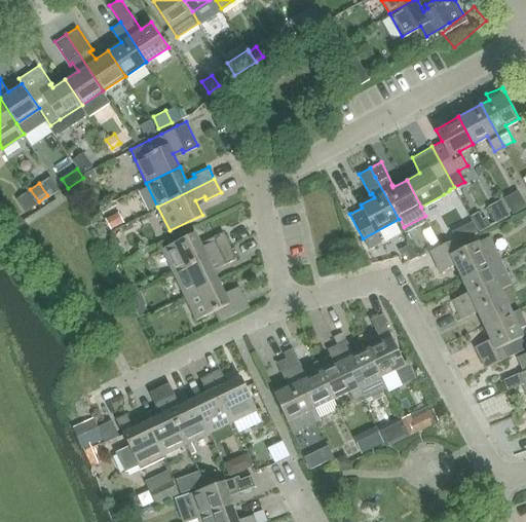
[(28,192),(19,198),(26,209),(35,202),(28,192)]
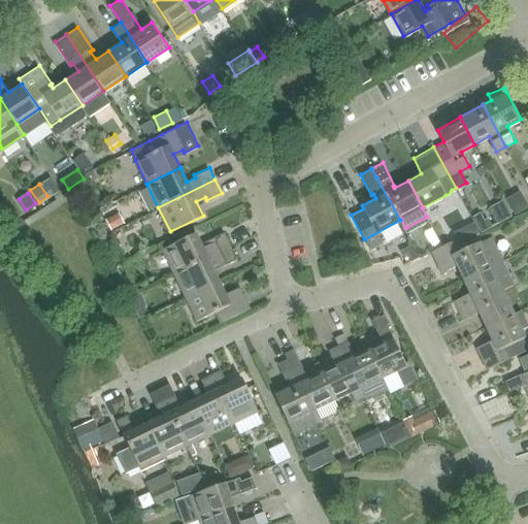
[(475,199),(482,218),(496,213),(491,195),(475,199)]
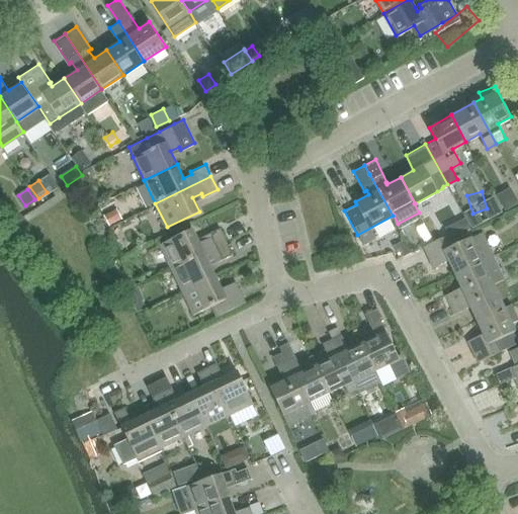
[(121,194),(107,200),(112,210),(126,204),(121,194)]
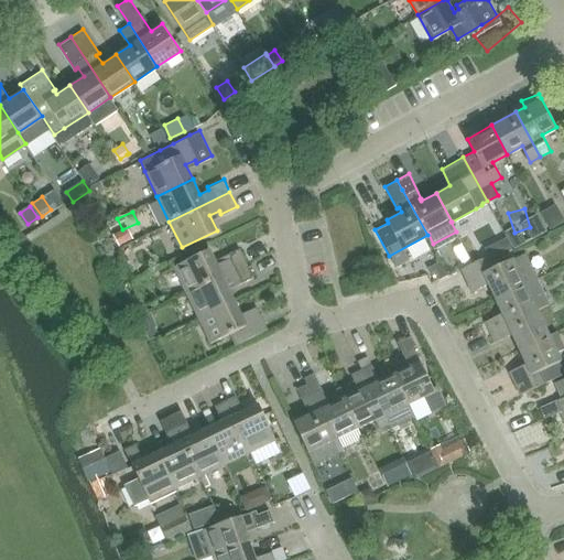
[(443,244),(430,251),(438,267),(452,259),(443,244)]
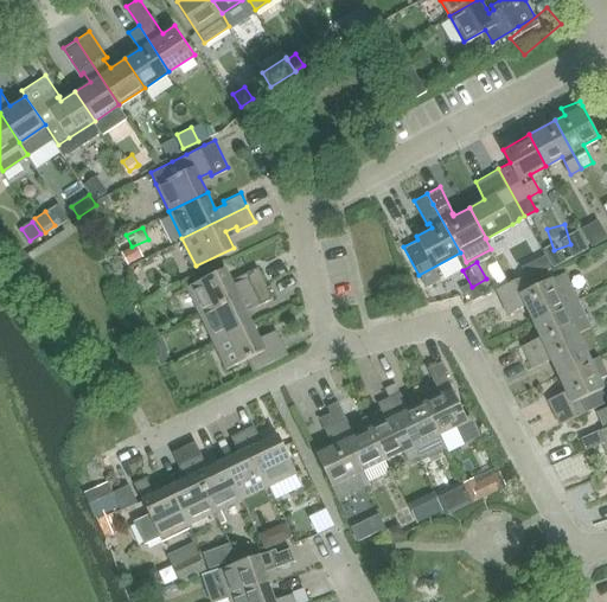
[(200,312),(266,281),(259,266),(241,274),(243,277),(232,282),(225,267),(187,285),(200,312)]
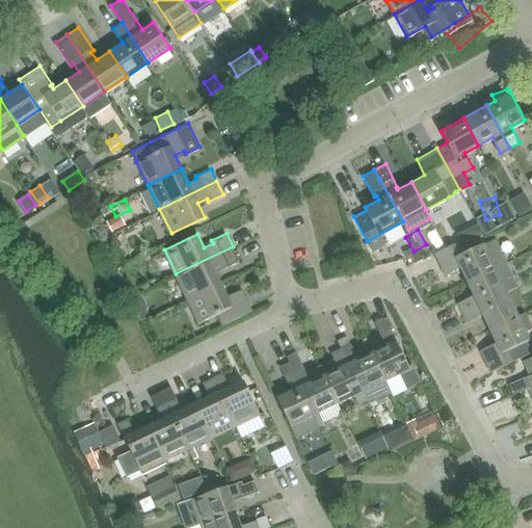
[(459,240),(434,252),(445,273),(460,266),(467,280),(506,261),(495,237),(464,252),(459,240)]
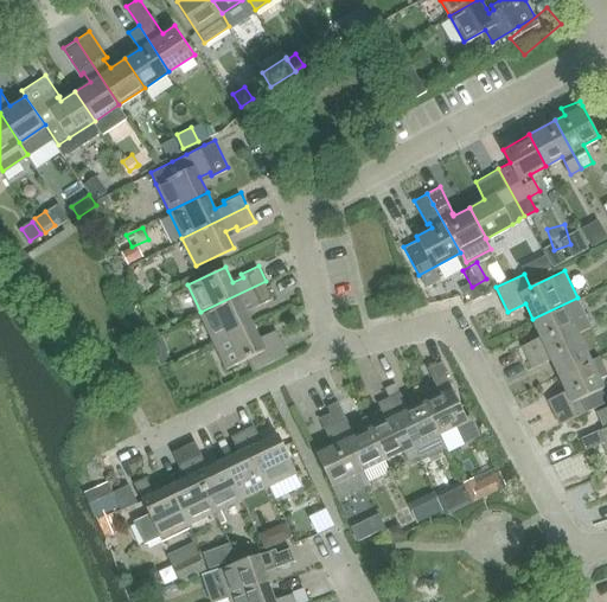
[(213,339),(251,320),(244,305),(254,300),(256,305),(273,296),(266,281),(200,312),(213,339)]
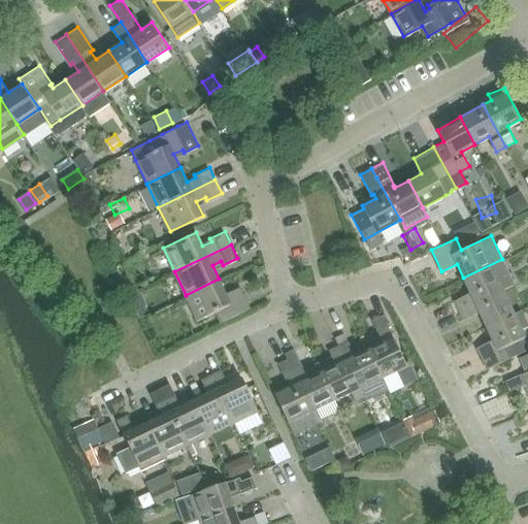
[(455,299),(459,308),(514,283),(502,259),(463,277),(470,292),(455,299)]
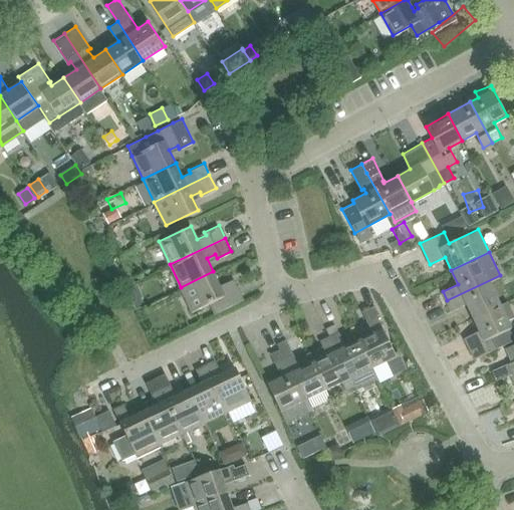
[(213,271),(181,287),(192,310),(210,302),(215,312),(243,299),(233,278),(219,285),(213,271)]
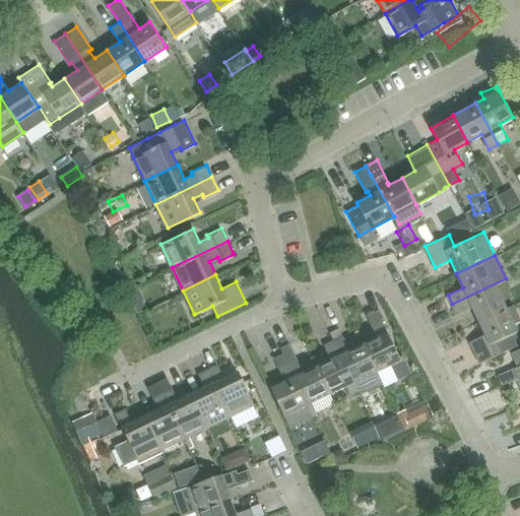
[(478,321),(506,308),(495,284),(452,304),(456,313),(471,306),(478,321)]
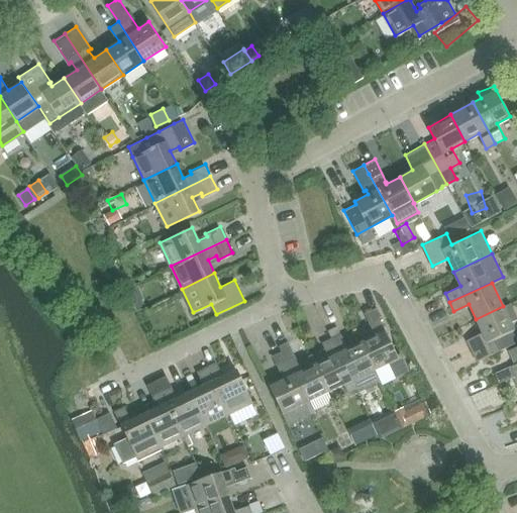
[(503,306),(476,319),(482,331),(467,338),(477,360),(516,340),(516,339),(512,330),(514,329),(510,321),(516,317),(516,316),(510,302),(503,306)]
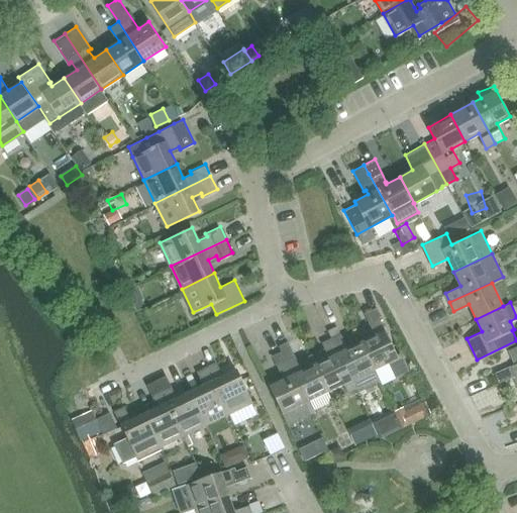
[(375,334),(362,341),(374,367),(388,360),(395,374),(408,368),(400,349),(396,351),(378,314),(380,313),(376,304),(364,310),(375,334)]
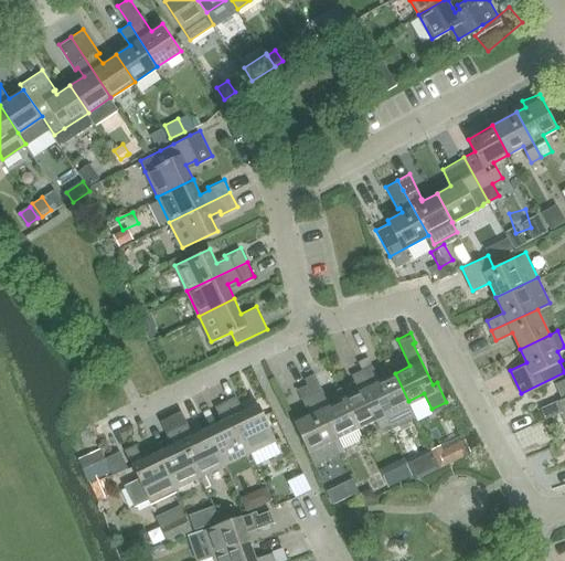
[(384,414),(386,420),(391,430),(416,415),(408,401),(395,373),(380,380),(368,356),(358,360),(362,369),(384,414)]
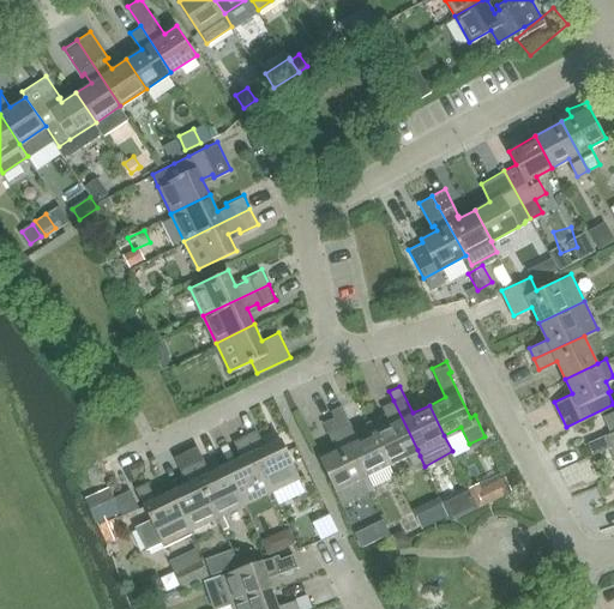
[(413,464),(422,459),(417,450),(393,401),(383,405),(386,414),(369,421),(390,463),(408,454),(413,464)]
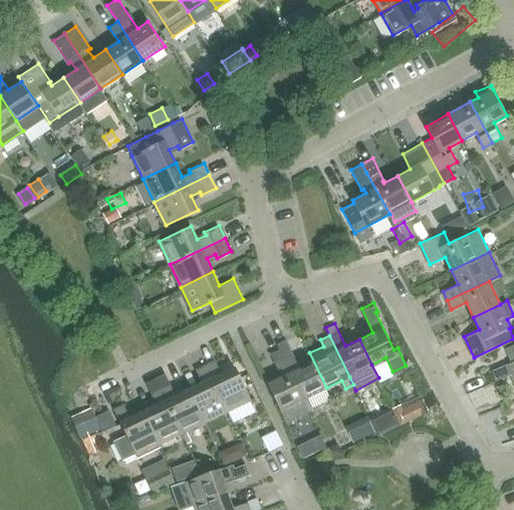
[(326,388),(309,352),(295,359),(286,339),(277,343),(279,348),(304,399),(326,388)]
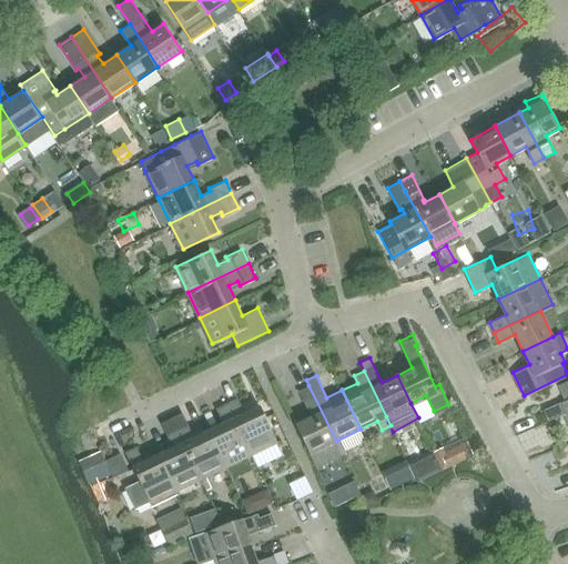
[(566,399),(543,409),(547,419),(564,412),(567,410),(567,379),(559,383),(566,399)]
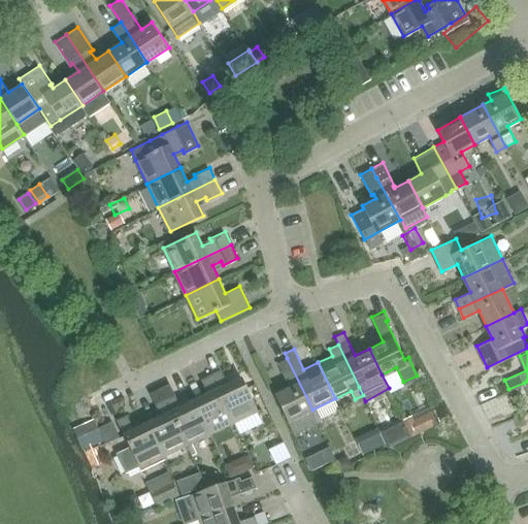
[(318,421),(312,410),(287,358),(277,362),(289,387),(274,394),(294,432),(318,421)]
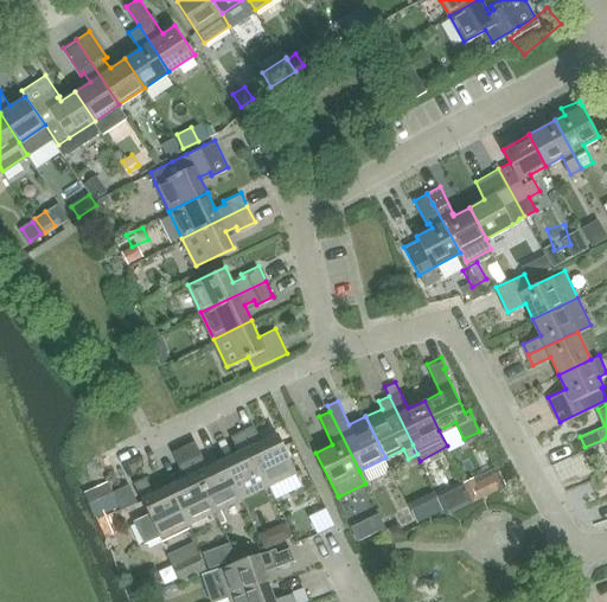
[(242,429),(268,484),(296,471),(278,433),(262,441),(254,424),(242,429)]
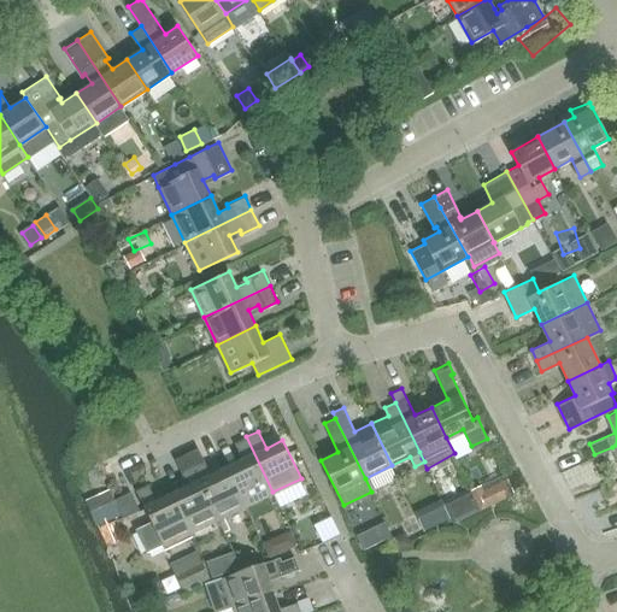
[(246,505),(272,492),(246,436),(235,442),(244,459),(227,466),(246,505)]
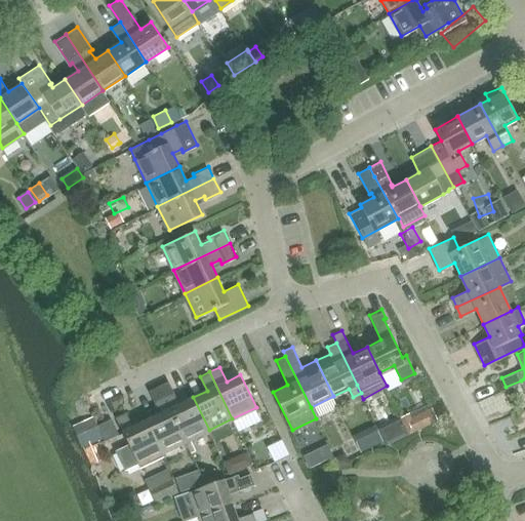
[(209,430),(193,397),(179,403),(168,381),(158,385),(186,441),(209,430)]
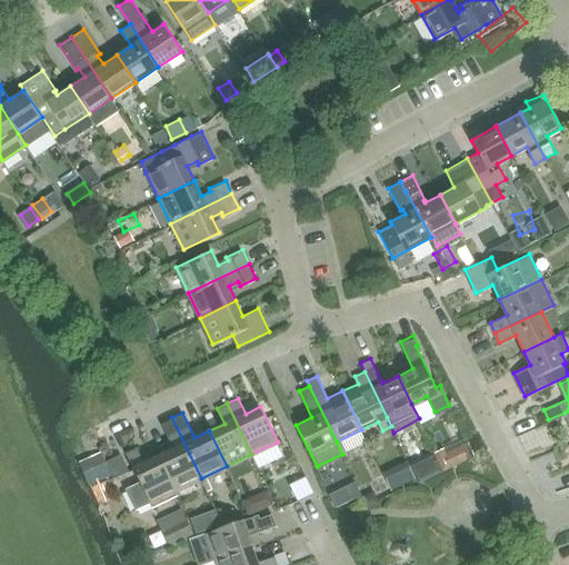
[(176,491),(201,478),(171,417),(161,423),(173,447),(158,455),(176,491)]
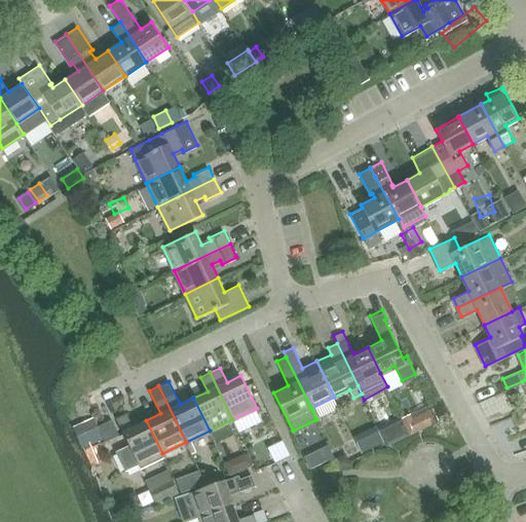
[(511,403),(498,406),(503,426),(517,423),(511,403)]
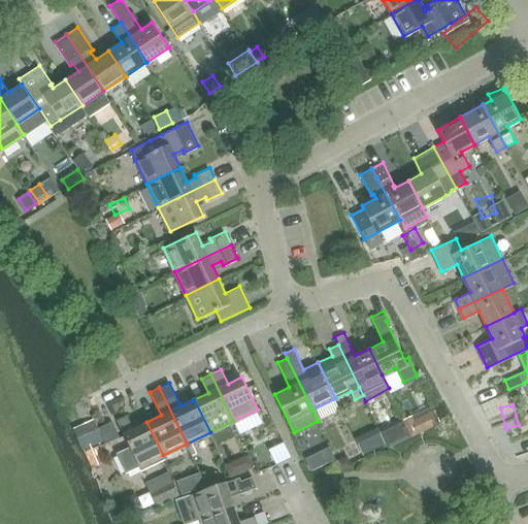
[(411,414),(402,418),(410,434),(440,421),(434,408),(414,418),(411,414)]
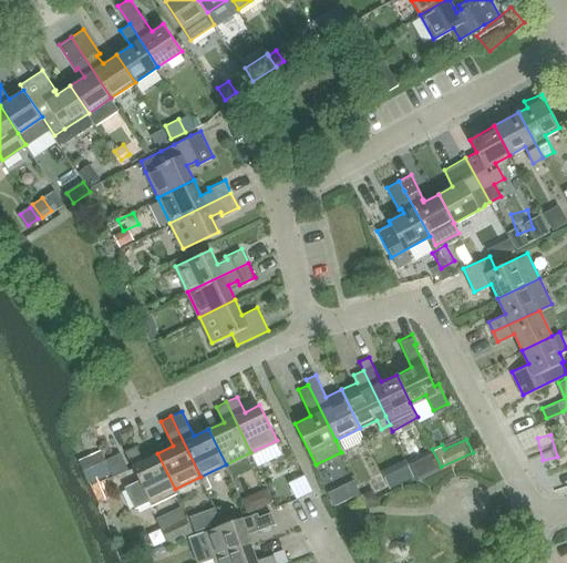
[(175,489),(157,453),(144,460),(136,444),(125,450),(140,480),(126,487),(135,505),(148,499),(150,501),(175,489)]
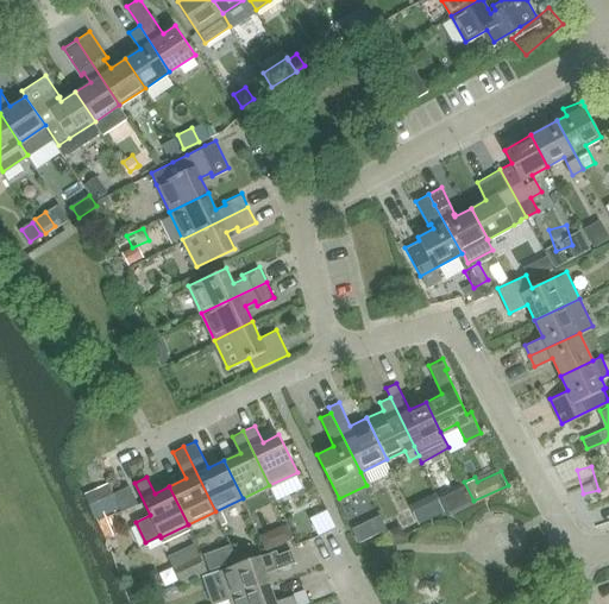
[(464,480),(437,494),(446,514),(473,501),(464,482),(464,480)]
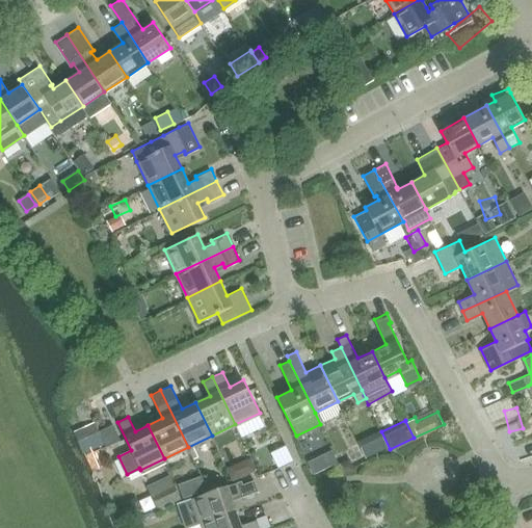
[(99,429),(106,446),(121,440),(113,423),(99,429)]
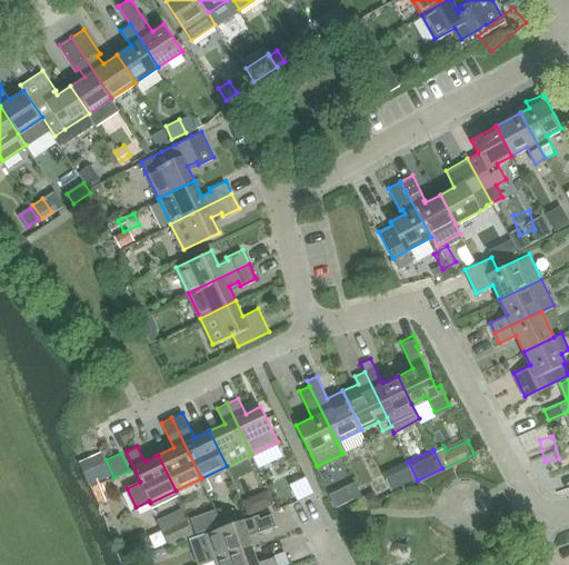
[(205,533),(215,559),(251,546),(247,531),(257,527),(258,531),(276,524),(272,513),(259,517),(258,513),(205,533)]
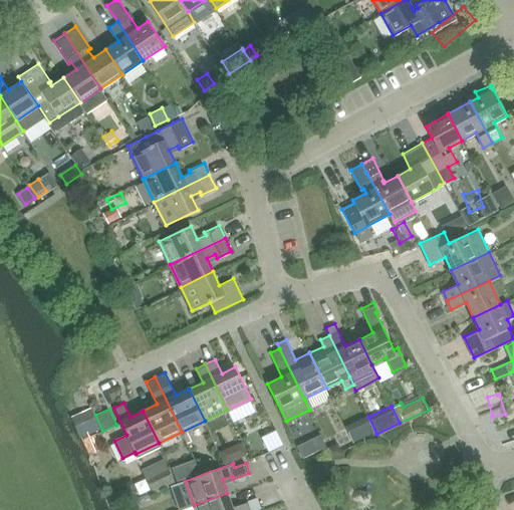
[(168,466),(146,476),(153,490),(174,480),(168,466)]
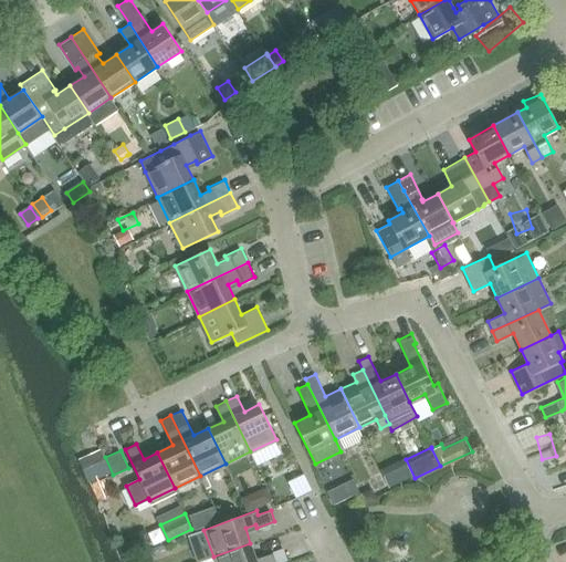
[(215,561),(274,561),(272,552),(255,558),(250,543),(213,557),(215,561)]
